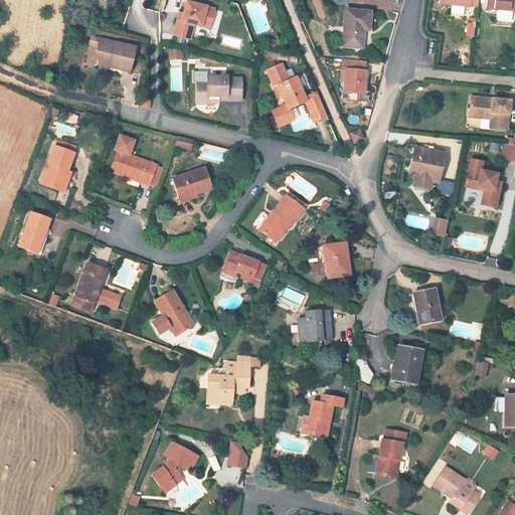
[(514,0),(486,0),(486,9),(498,10),(512,11),(514,11),(514,0)]
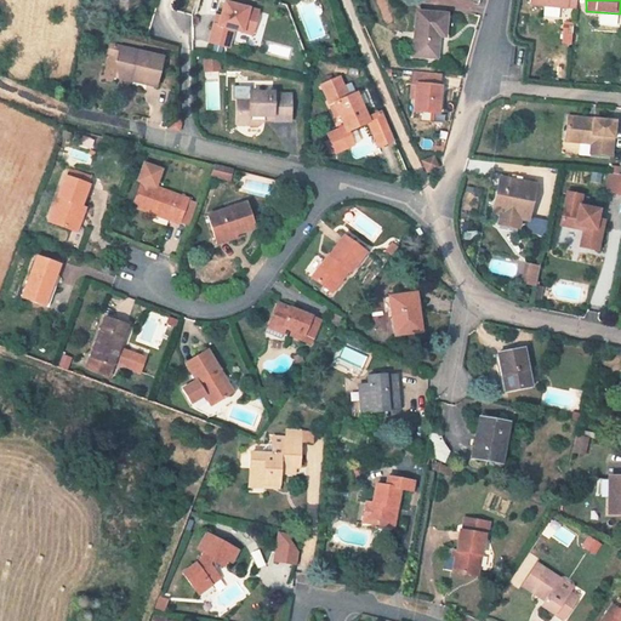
[(214,27),(209,43),(227,47),(232,32),(251,36),(256,15),(223,6),(218,28),(214,27)]
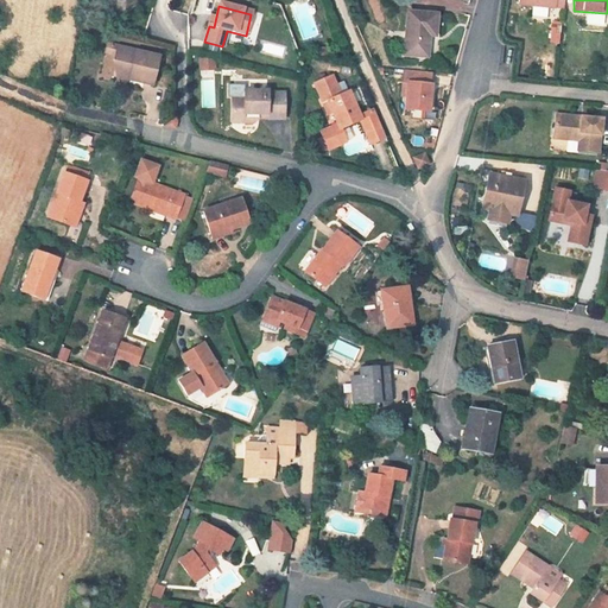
[(438,14),(409,12),(404,56),(428,57),(430,36),(436,36),(438,14)]
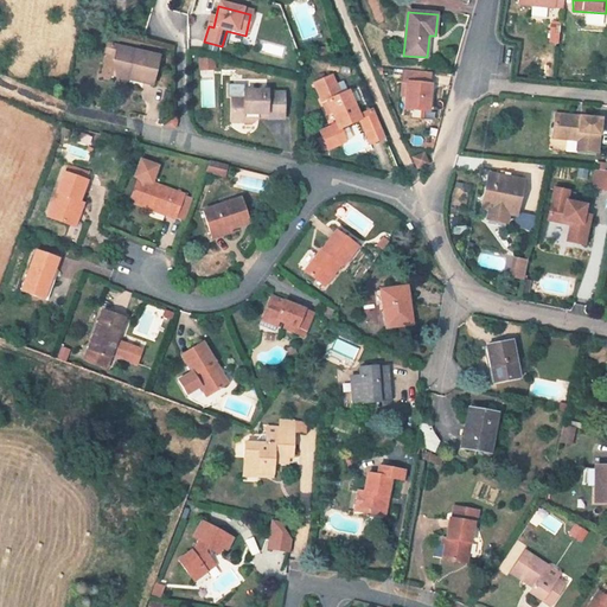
[(604,13),(587,12),(586,24),(602,25),(604,13)]
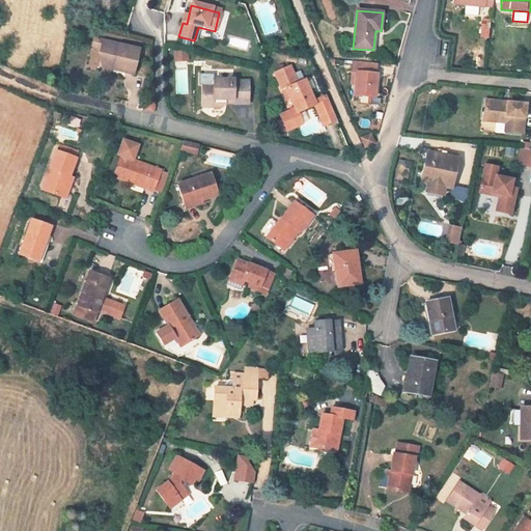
[(103,40),(94,38),(92,47),(102,49),(103,40)]
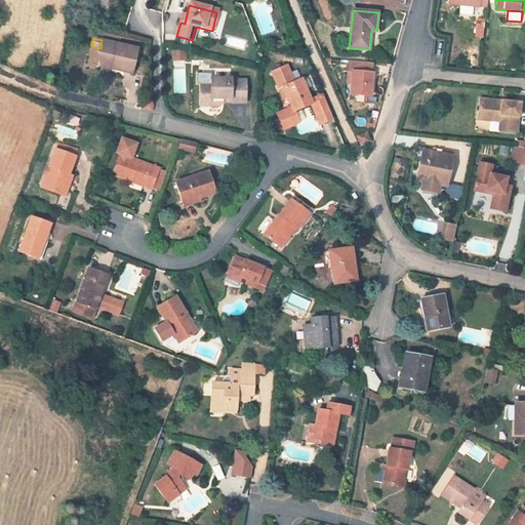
[(137,49),(102,40),(101,48),(96,63),(113,67),(112,69),(131,74),(137,49)]
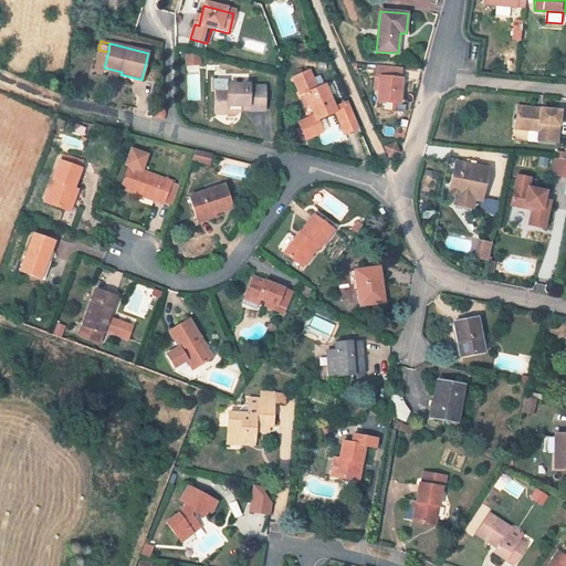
[(187,53),(187,65),(199,64),(199,56),(187,53)]
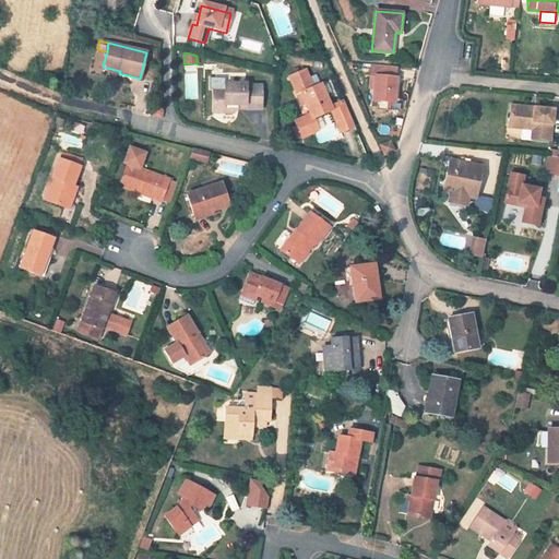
[(397,67),(372,64),(371,75),(376,75),(375,88),(372,100),(378,102),(390,103),(394,103),(397,78),(395,78),(397,67)]
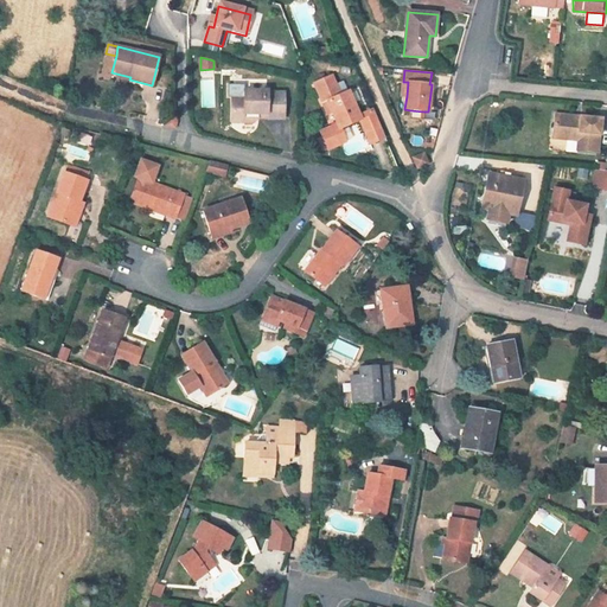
[(337,125),(320,132),(328,149),(345,142),(340,129),(362,119),(368,133),(379,127),(372,110),(358,115),(349,91),(340,95),(332,76),(314,84),(323,103),(327,102),(332,113),(337,125)]
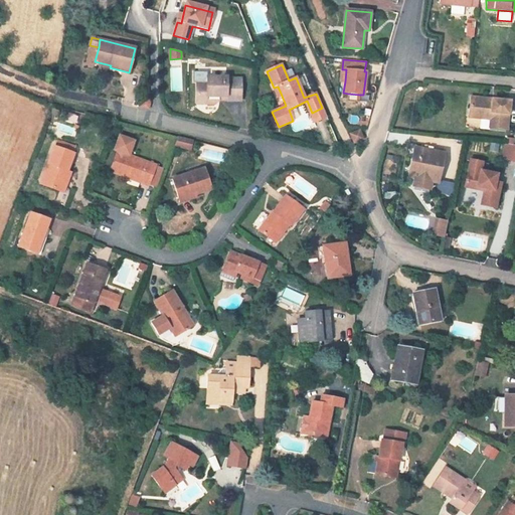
[(197,82),(197,104),(207,104),(215,104),(219,101),(225,101),(240,101),(240,78),(226,78),(226,77),(207,77),(207,72),(197,72),(195,73),(193,75),(193,78),(195,81),(197,82)]
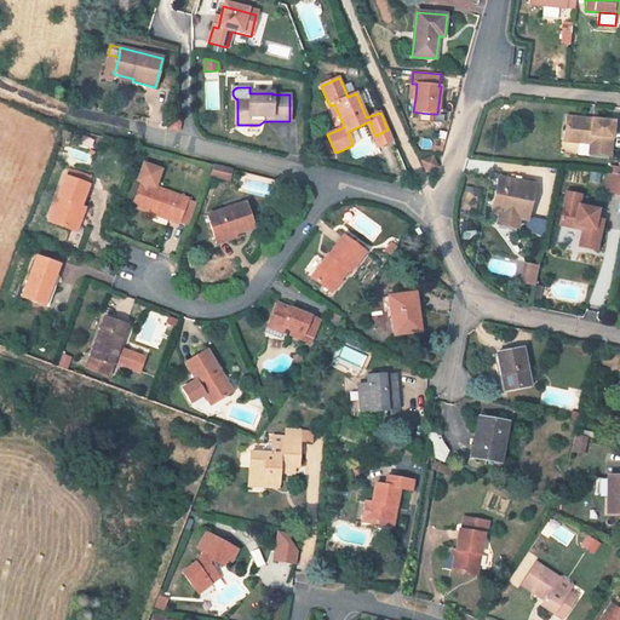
[(432,114),(419,113),(418,122),(431,124),(432,114)]
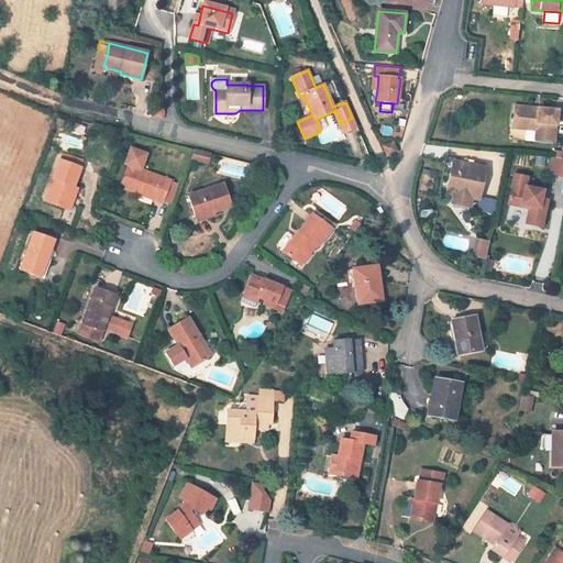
[(534,140),(554,142),(558,110),(515,107),(512,128),(526,130),(536,131),(534,140)]
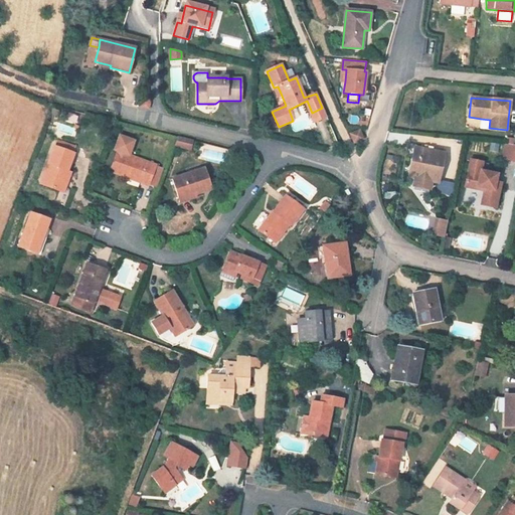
[(150,100),(141,107),(149,109),(150,104),(150,100)]
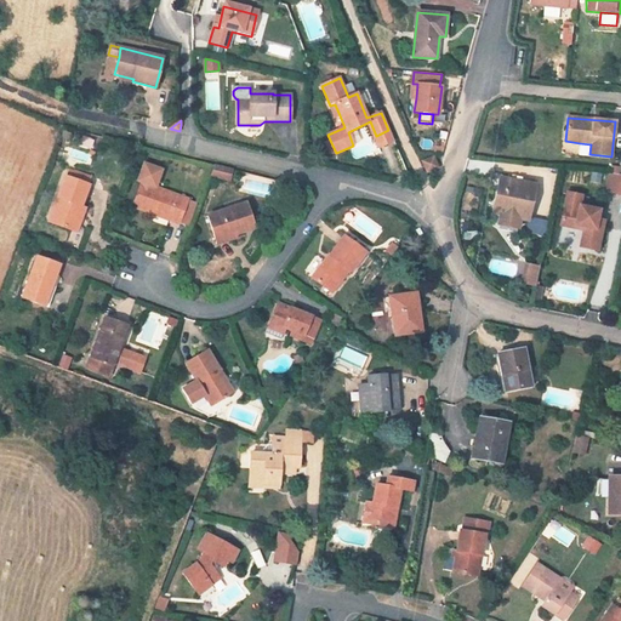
[(388,130),(376,136),(381,147),(393,141),(388,130)]
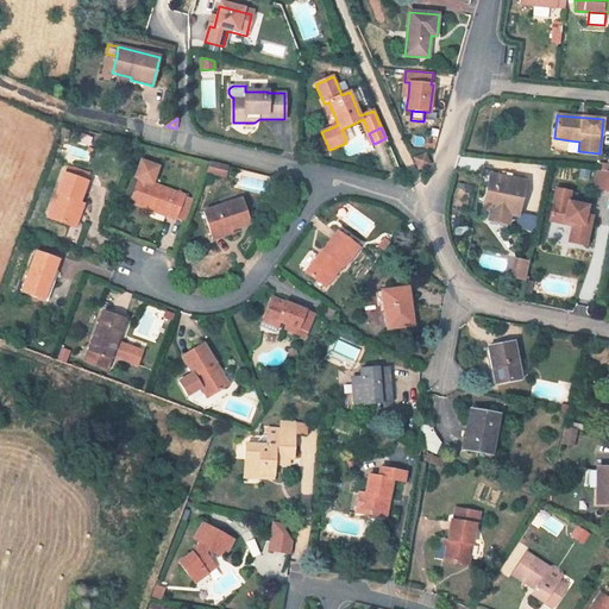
[(425,154),(414,158),(419,169),(429,164),(425,154)]
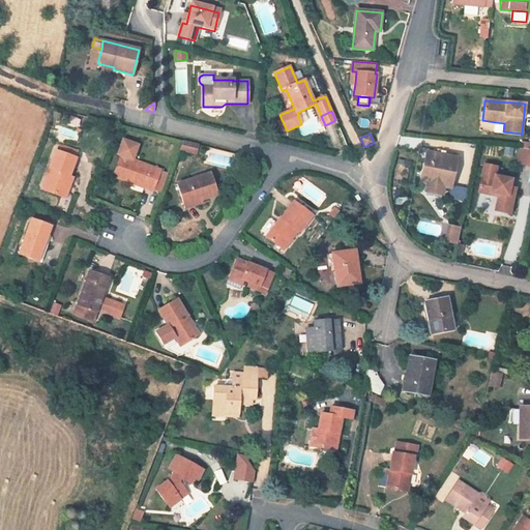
[(118,154),(121,155),(113,176),(129,182),(130,180),(145,185),(144,187),(153,190),(160,171),(133,159),(138,145),(123,140),(118,154)]
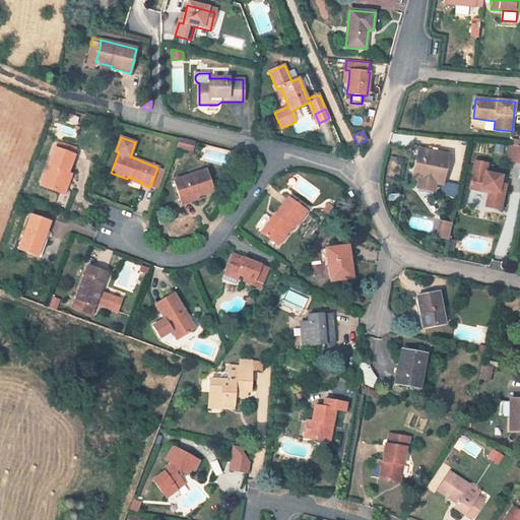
[(196,142),(180,138),(178,147),(194,151),(196,142)]
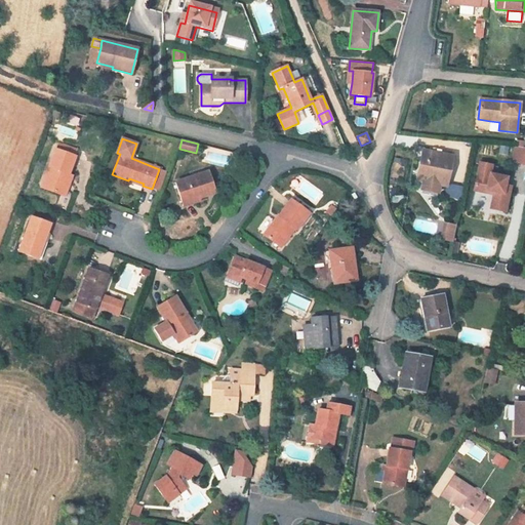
[(515,147),(512,161),(521,163),(524,147),(515,147)]
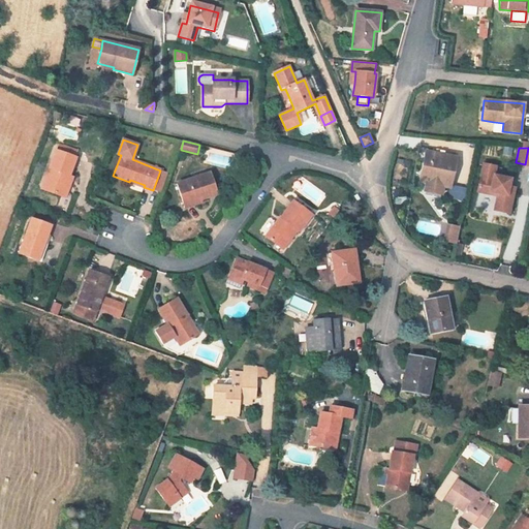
[(75,157),(56,150),(42,189),(61,196),(69,176),(75,157)]
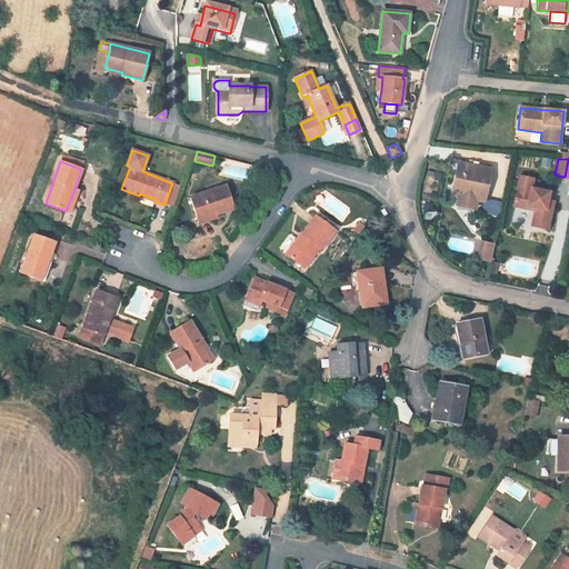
[(458,163),(450,196),(458,197),(456,206),(475,210),(477,201),(483,202),(486,191),(482,190),(485,181),(488,182),(490,170),(476,167),(476,169),(471,168),(471,166),(458,163)]
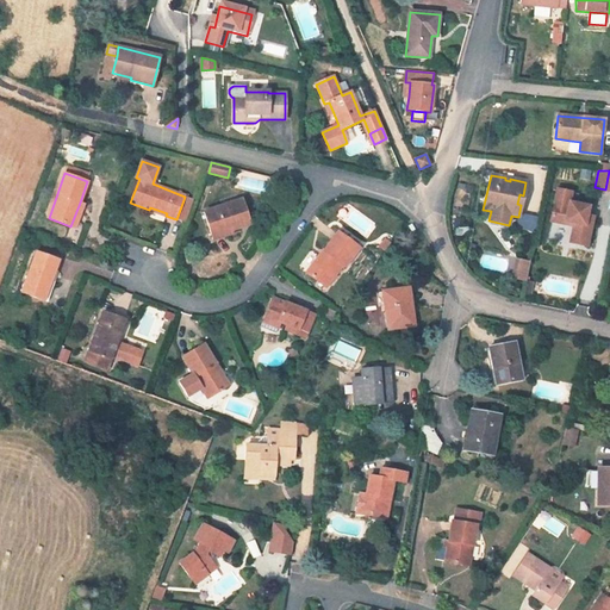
[(554,205),(551,222),(567,225),(568,223),(573,223),(573,226),(571,234),(577,235),(574,244),(586,247),(593,217),(586,216),(587,207),(570,203),(572,192),(556,190),(554,205)]
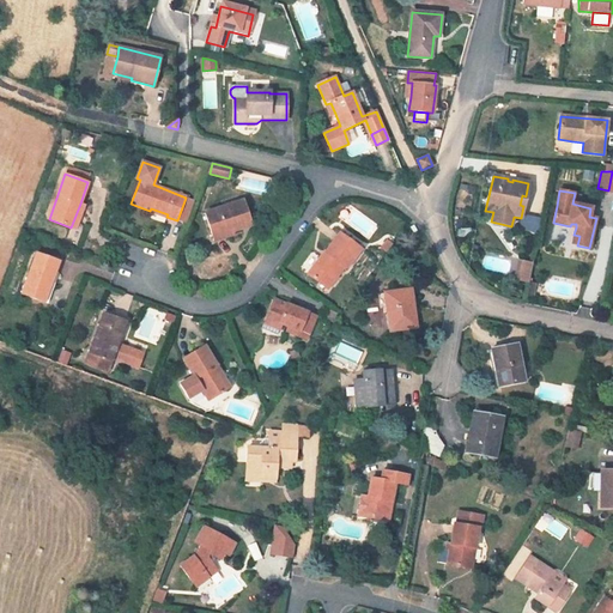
[(252,225),(243,201),(237,202),(236,200),(225,204),(226,206),(205,213),(212,235),(224,231),(226,237),(232,235),(231,232),(252,225)]
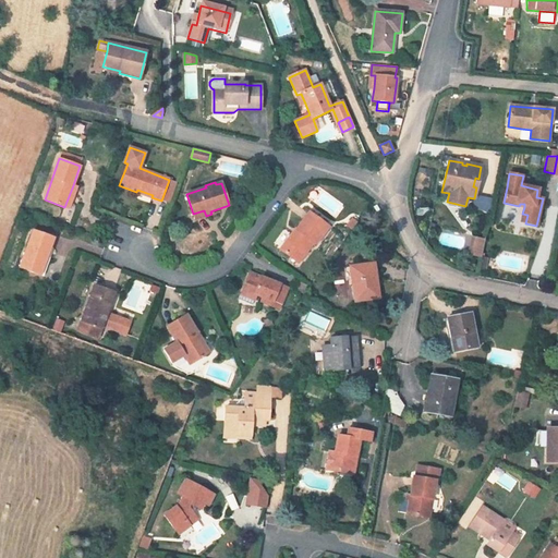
[(76,187),(73,185),(64,207),(69,209),(76,187)]
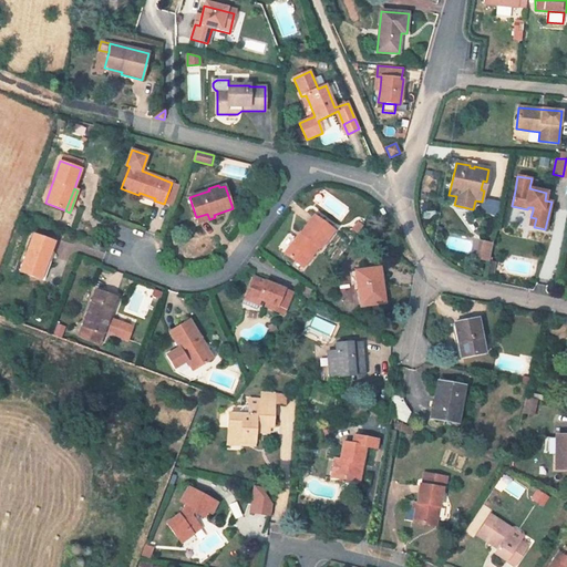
[(207,214),(196,217),(198,223),(209,219),(207,214)]
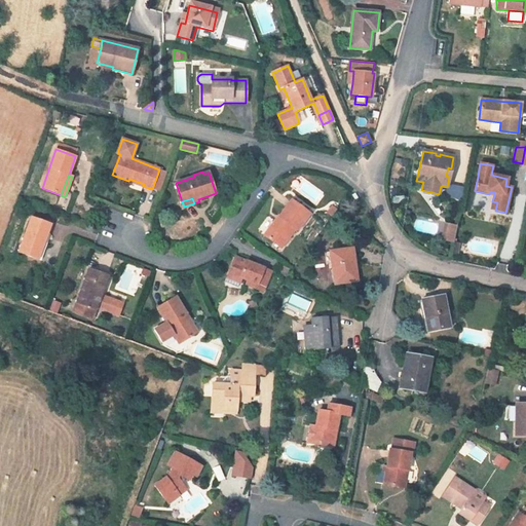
[(309,214),(292,200),(278,217),(264,235),(273,242),(277,238),(284,243),(295,229),(297,230),(309,214)]
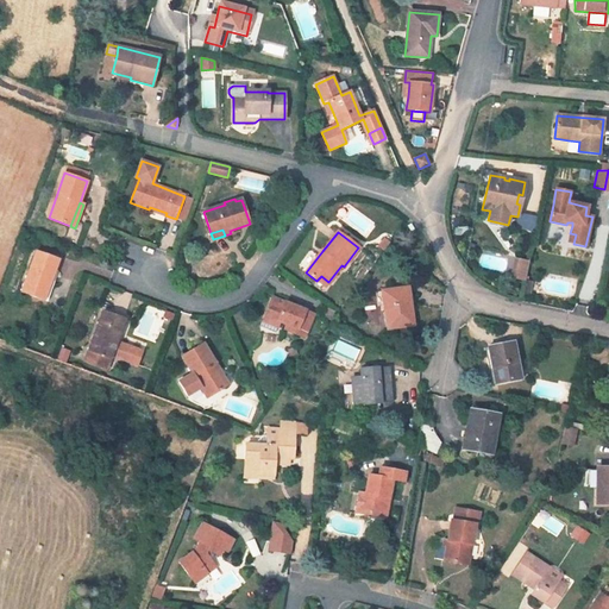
[(384,251),(390,243),(385,239),(380,248),(384,251)]
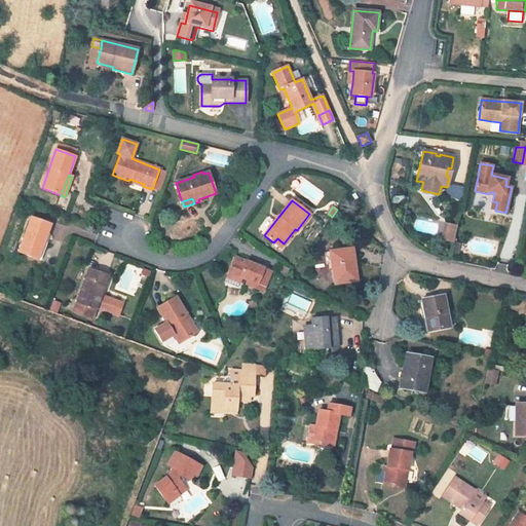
[(50,225),(31,218),(19,252),(35,258),(38,248),(44,250),(47,243),(44,242),(50,225)]
